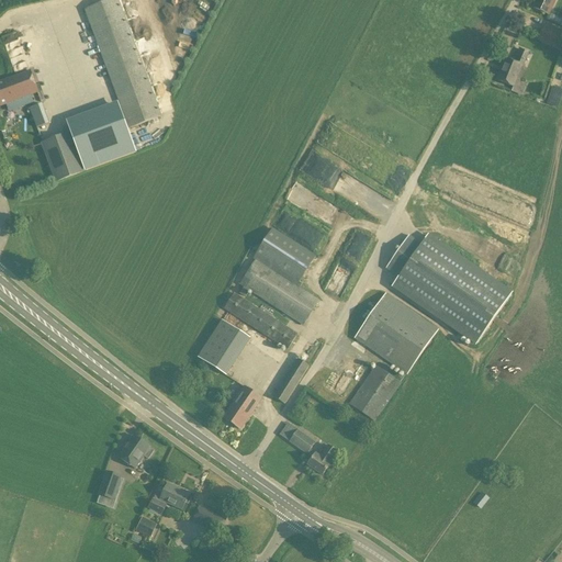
[(119,0),(111,0),(85,10),(119,102),(130,130),(163,117),(119,0)]
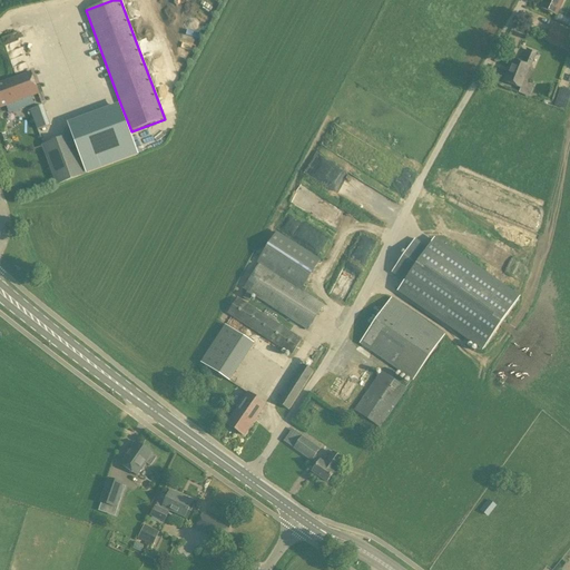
[(543,0),(540,8),(557,15),(563,0),(543,0)]
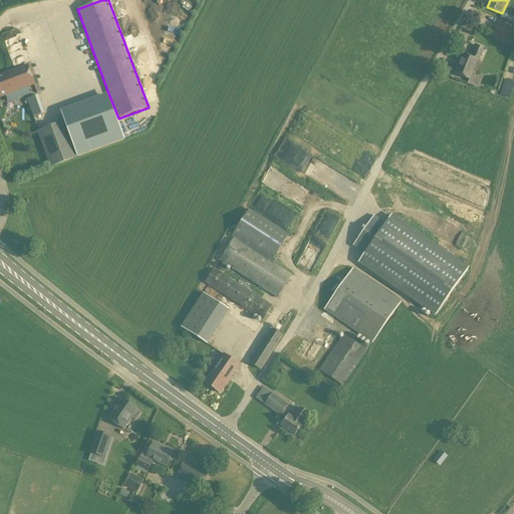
[(513,18),(504,13),(501,19),(513,25),(513,18)]
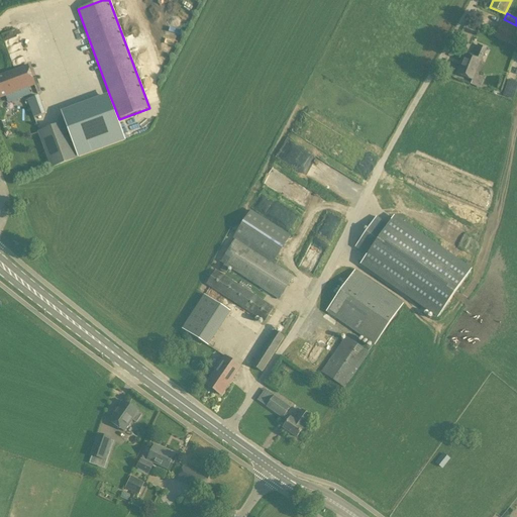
[(497,35),(515,43),(516,39),(516,30),(502,24),(498,32),(497,35)]
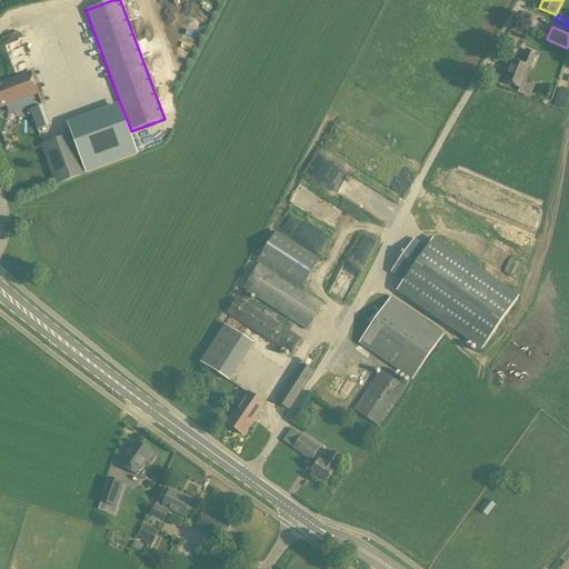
[(528,68),(529,67),(535,55),(526,50),(520,63),(512,60),(503,81),(520,88),(518,93),(528,98),(532,87),(528,85),(533,70),(528,68)]
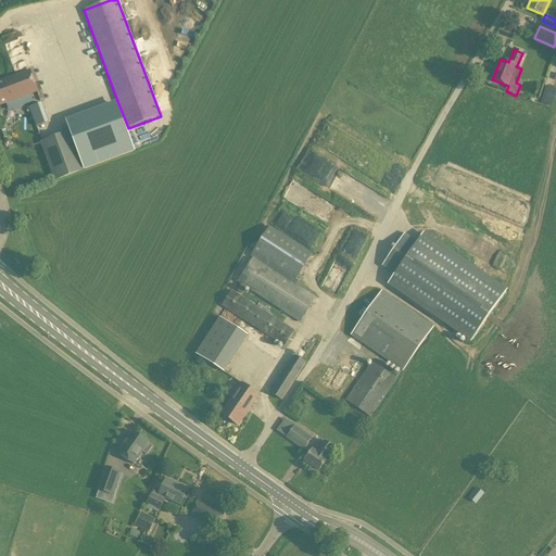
[(29,71),(0,81),(0,104),(0,105),(38,92),(29,71)]
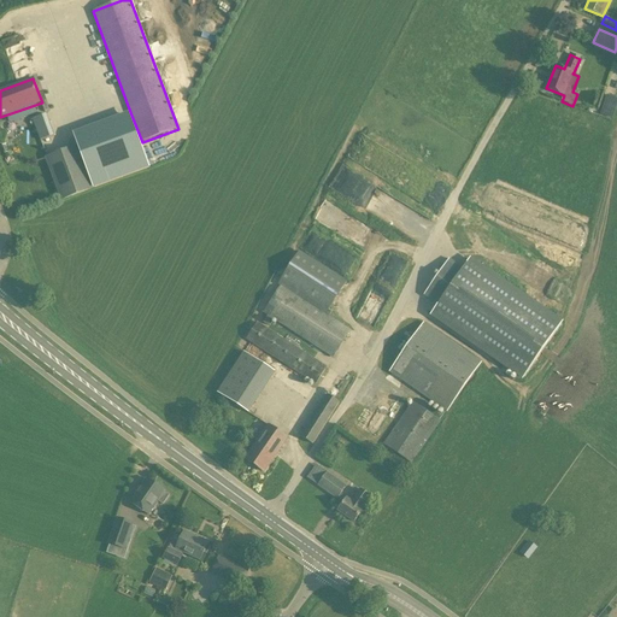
[(616,117),(616,112),(616,97),(607,95),(604,115),(616,117)]
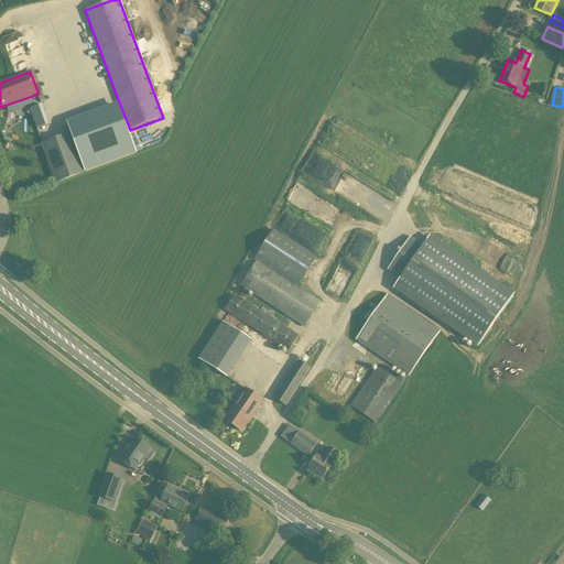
[(130,130),(119,102),(67,122),(85,172),(85,173),(138,153),(138,152),(130,130)]
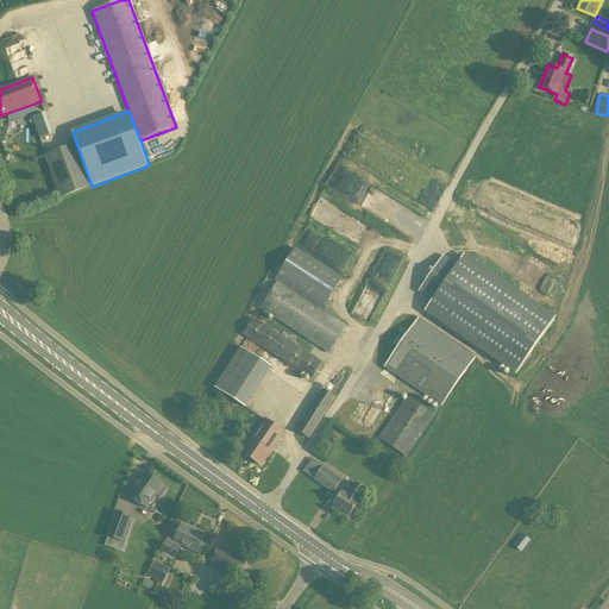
[(54,132),(46,113),(32,118),(33,121),(39,138),(41,138),(54,132)]
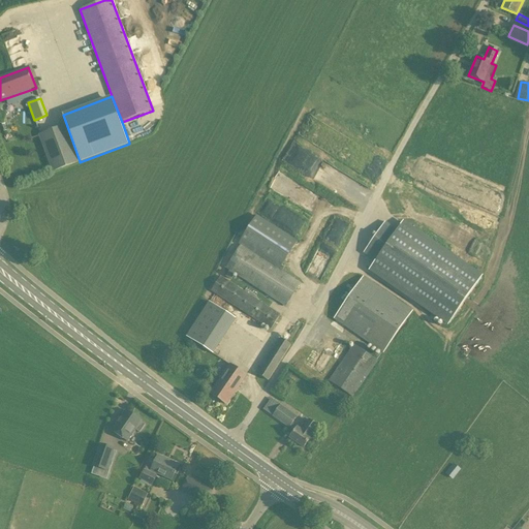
[(65,126),(40,135),(54,172),(79,162),(65,126)]
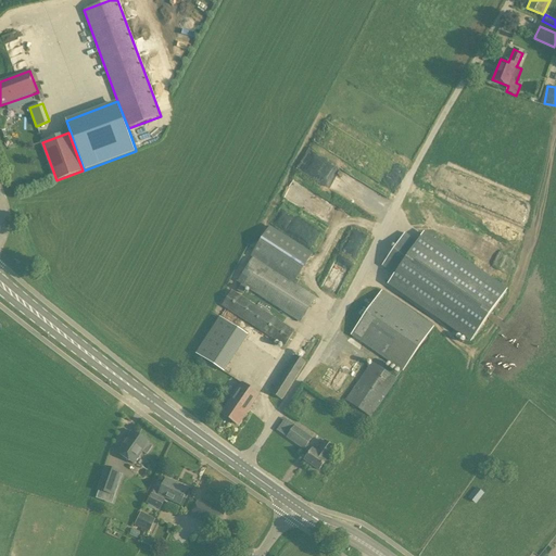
[(294,193),(291,199),(303,205),(311,191),(292,182),(288,191),(294,193)]
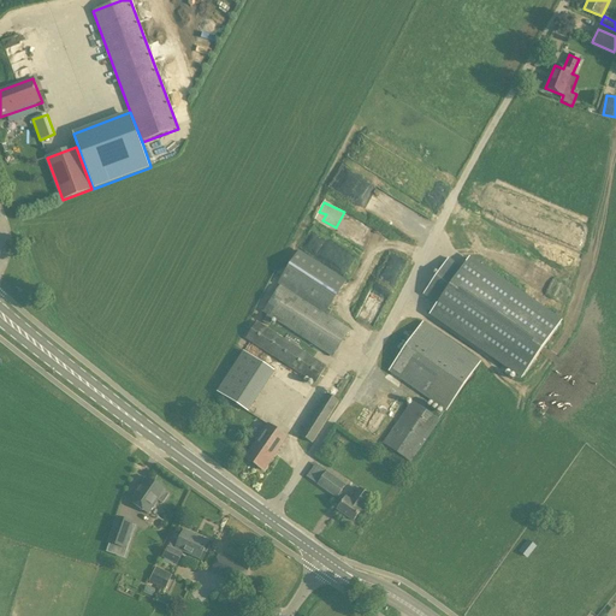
[(278,283),(280,285),(262,313),(312,344),(332,357),(350,330),(325,314),(347,282),(298,250),(278,283)]
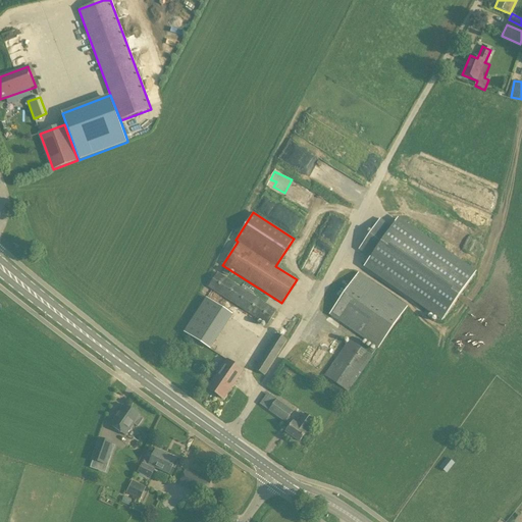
[(364,267),(442,321),(477,271),(399,217),(392,226),(380,218),(359,250),(370,258),(364,267)]
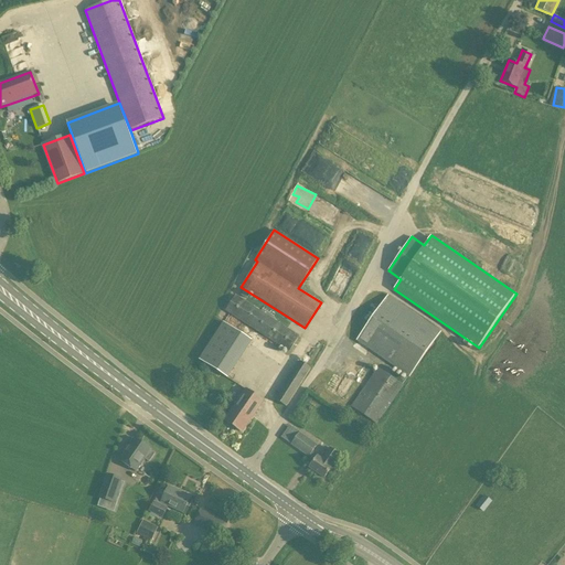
[(365,252),(370,245),(363,241),(359,248),(365,252)]
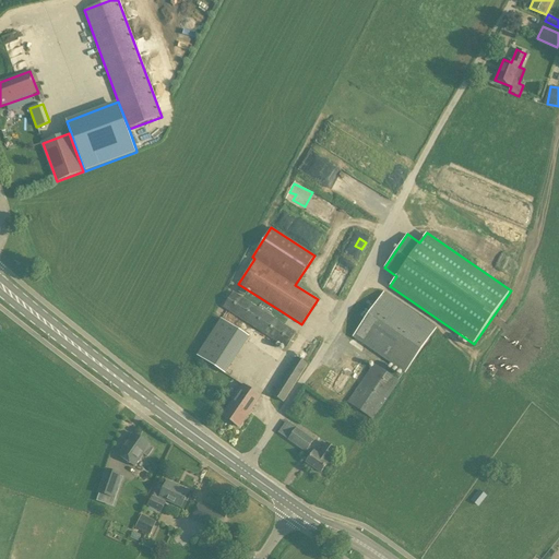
[(226,310),(286,348),(296,333),(277,321),(233,292),(223,308),(226,310)]
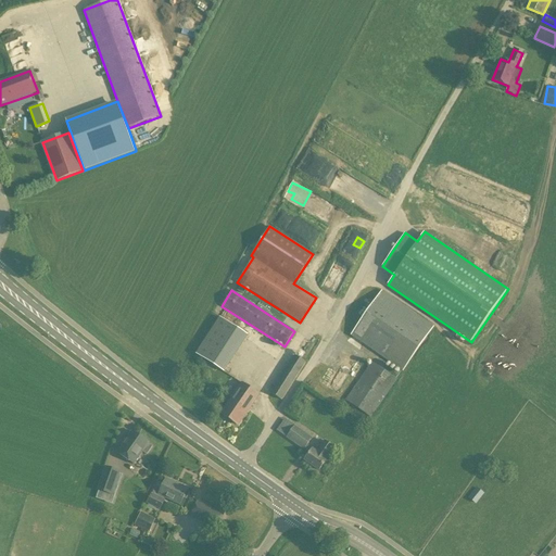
[(351,336),(368,346),(403,371),(433,327),(381,292),(351,336)]
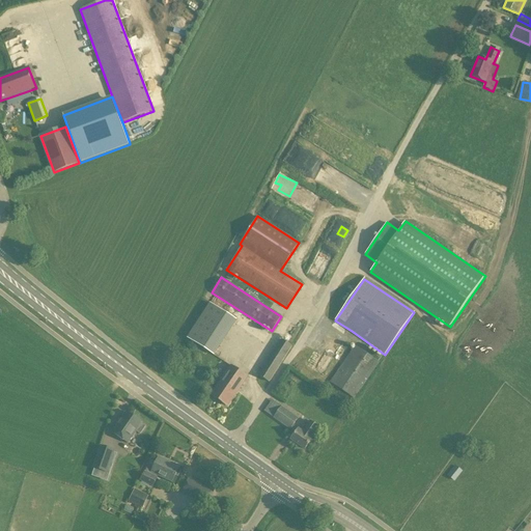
[(210,303),(187,338),(214,356),(236,319),(210,303)]
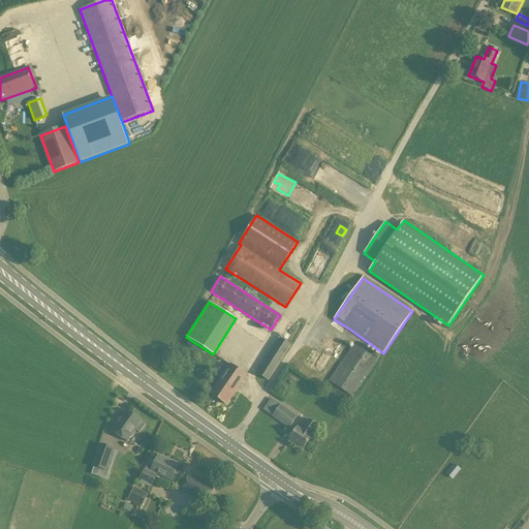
[(268,381),(291,345),(280,338),(257,374),(268,381)]
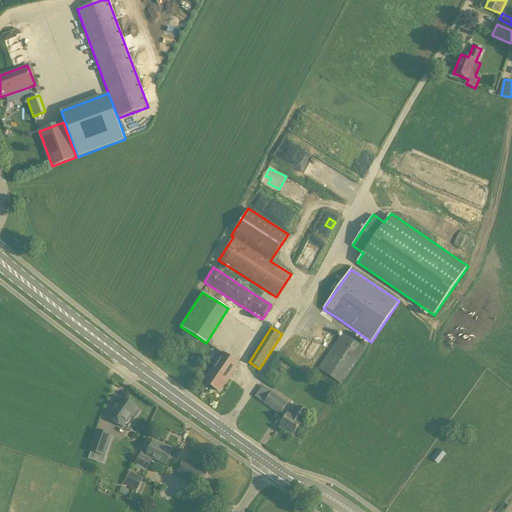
[(364,348),(342,334),(329,353),(318,369),(342,385),(366,349),(364,348)]
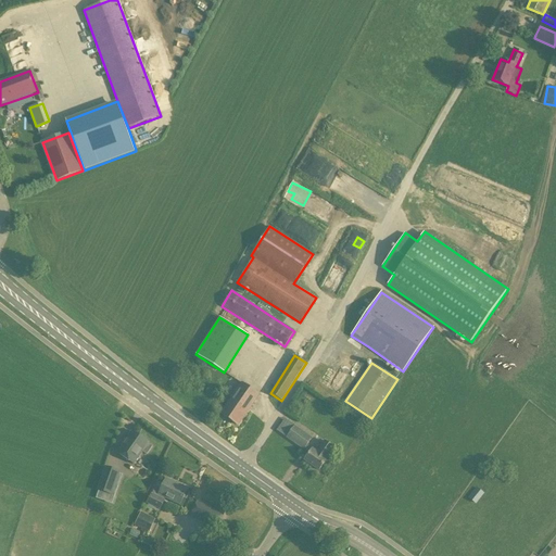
[(220,414),(238,426),(249,409),(258,395),(241,384),(220,414)]
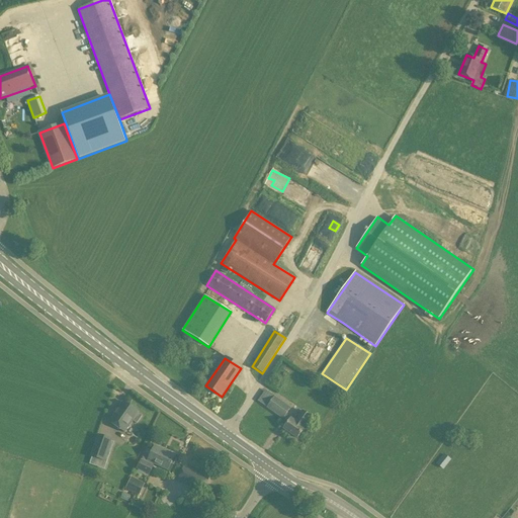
[(283,420),(291,409),(274,397),(266,408),(283,420)]
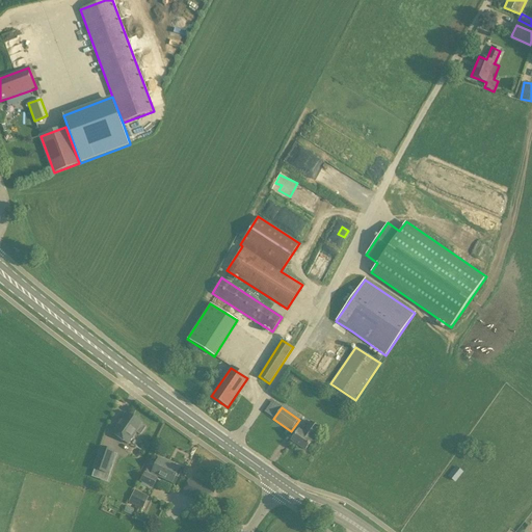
[(128,444),(136,432),(140,434),(145,426),(142,424),(127,413),(112,433),(128,444)]
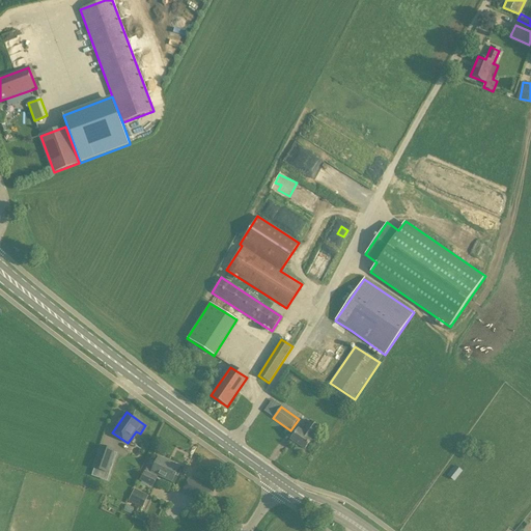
[(305,449),(312,439),(320,427),(310,420),(302,431),(298,429),(290,440),(291,441),(305,449)]
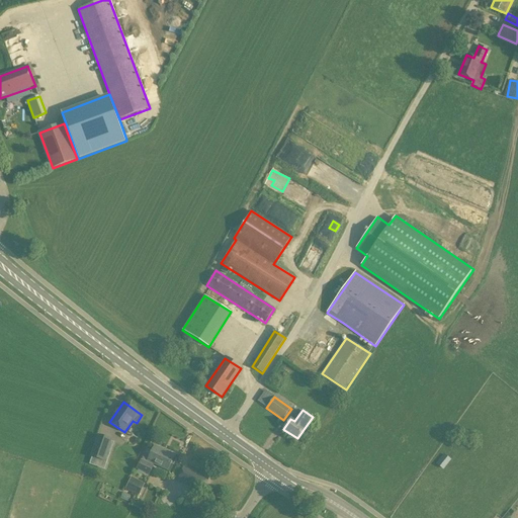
[(92,463),(101,466),(110,439),(99,436),(92,457),(94,457),(92,463)]
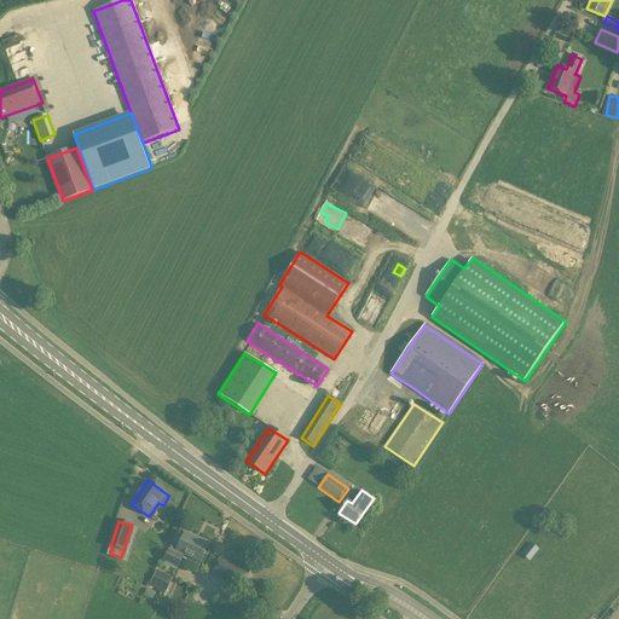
[(185,533),(183,537),(177,534),(169,549),(168,548),(163,560),(179,567),(184,556),(181,555),(181,554),(201,562),(209,544),(185,533)]
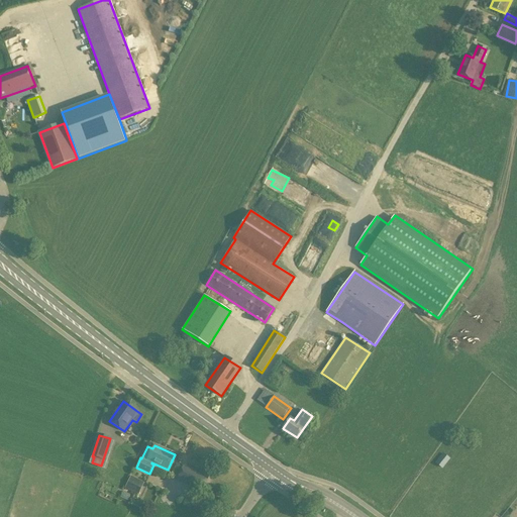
[(444,452),(437,462),(443,468),(451,458),(444,452)]
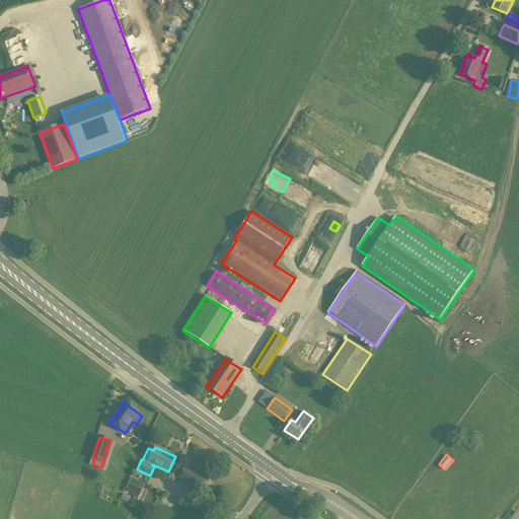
[(205,475),(184,466),(177,482),(204,493),(210,478),(205,476),(205,475)]
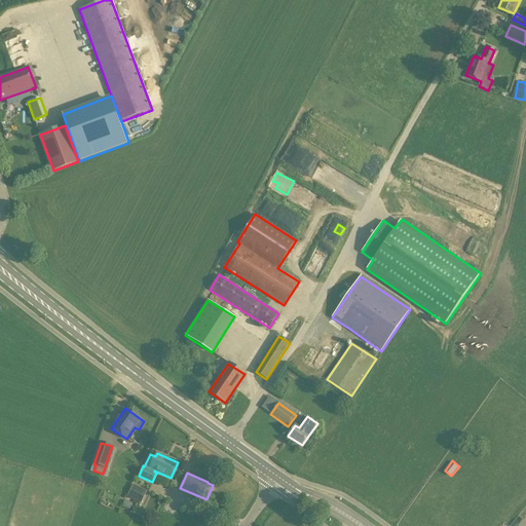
[(143,503),(148,490),(134,484),(128,496),(143,503)]
